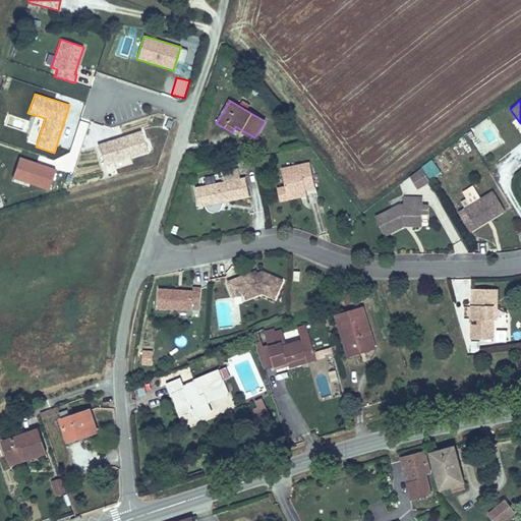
[(148,151),(140,130),(98,143),(105,165),(148,151)]
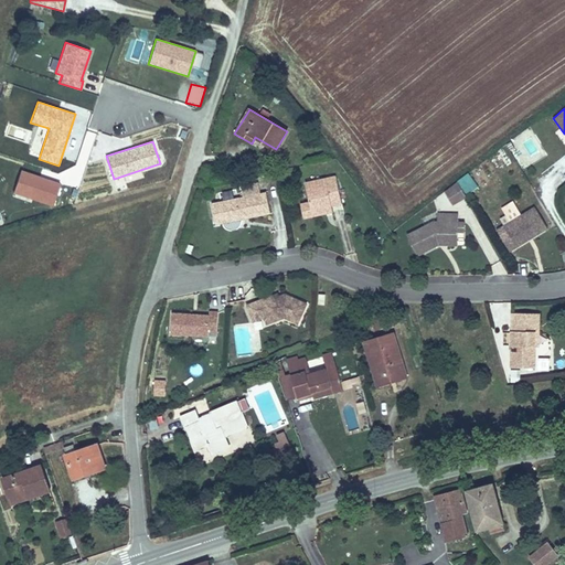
[(53,206),(61,183),(21,170),(13,193),(53,206)]
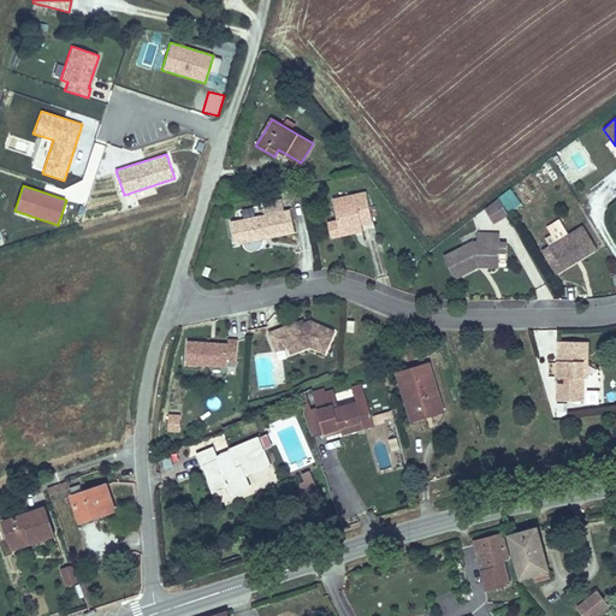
[(332,195),(337,217),(339,231),(354,229),(353,224),(362,223),(371,219),(365,189),(332,195)]
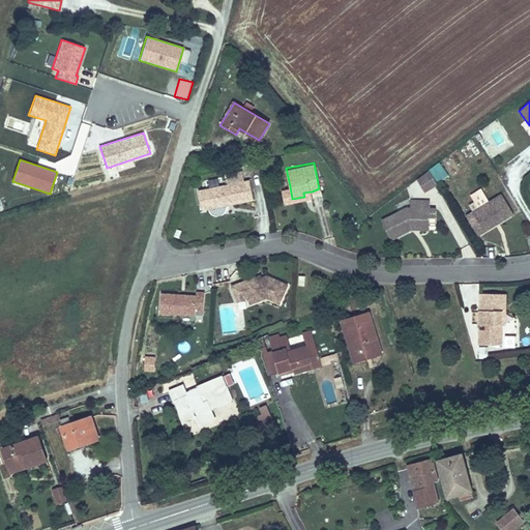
[(441,163),(431,167),(438,181),(448,177),(441,163)]
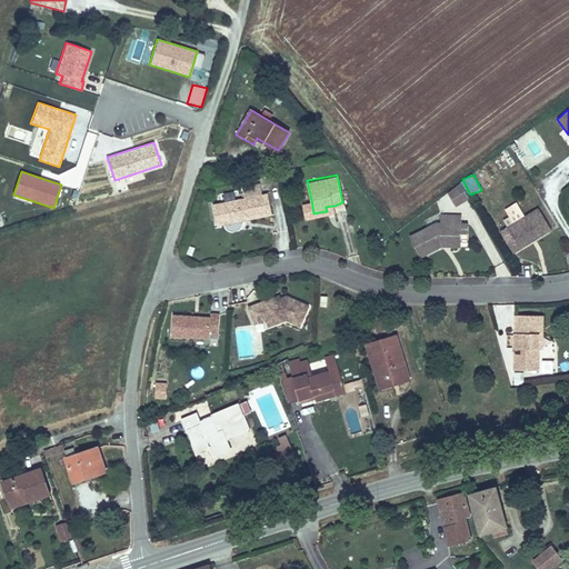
[(268,193),(262,195),(260,183),(241,187),(243,198),(236,200),(226,202),(213,205),(217,219),(226,217),(227,225),(272,215),(268,193)]
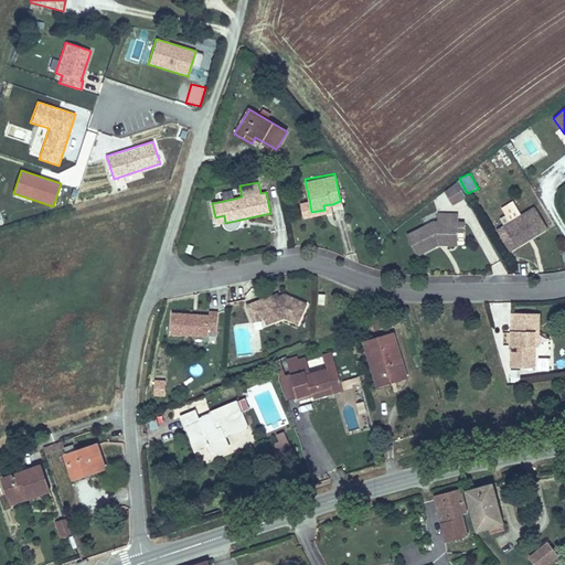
[(466,198),(457,182),(445,192),(452,204),(466,198)]
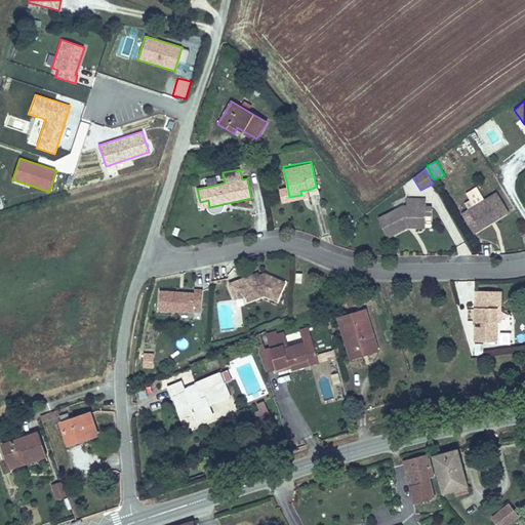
[(208,187),(217,185),(216,176),(206,178),(208,187)]
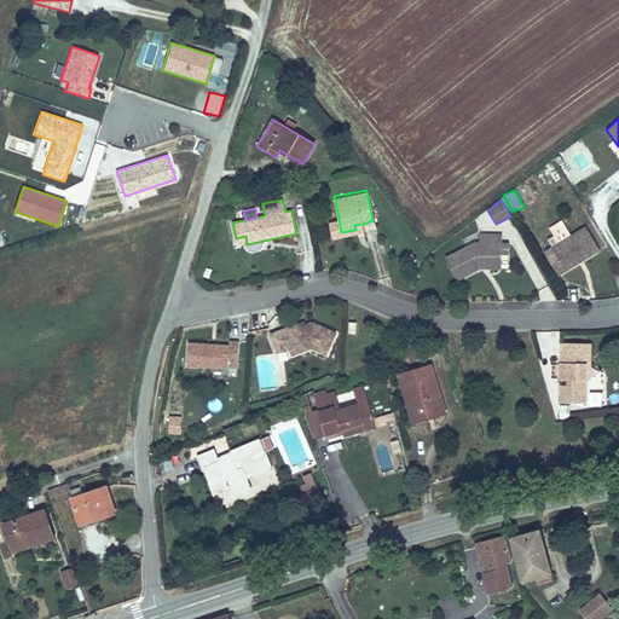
[(341,232),(339,218),(330,220),(333,233),(341,232)]
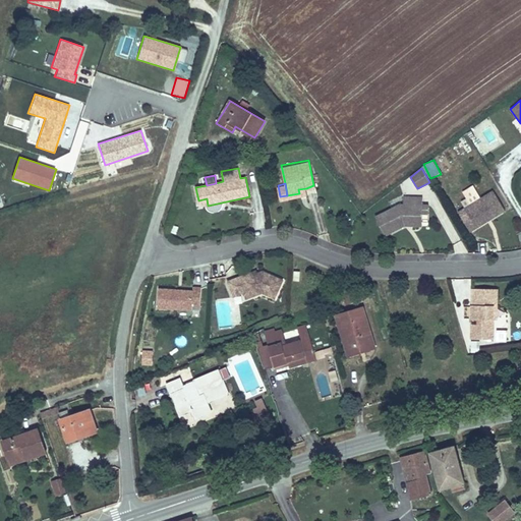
[(505,211),(494,192),(458,214),(469,232),(505,211)]
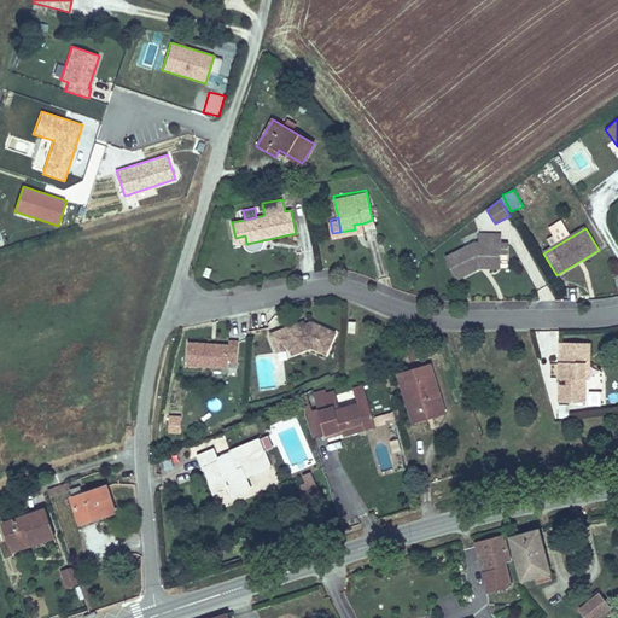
[(458,274),(481,263),(482,258),(500,260),(501,250),(501,242),(502,233),(479,232),(478,239),(471,240),(447,252),(458,274)]
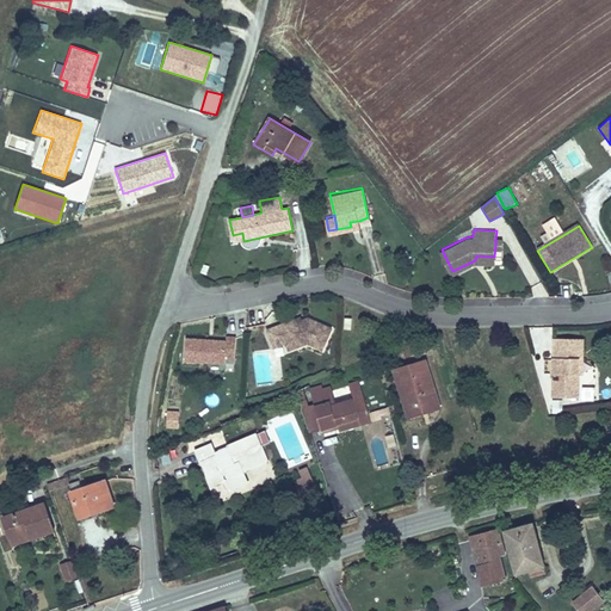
[(242,233),(233,235),(234,242),(244,241),(242,233)]
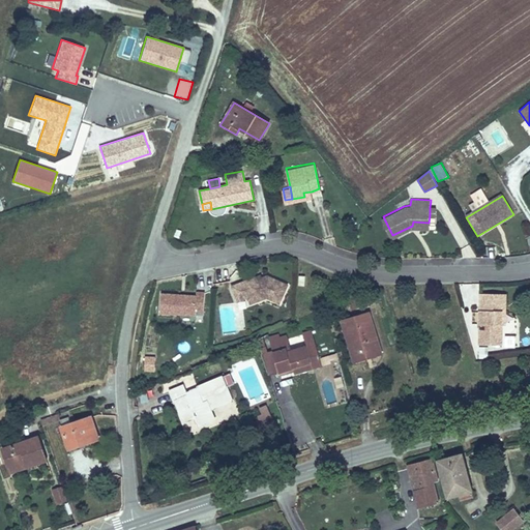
[(281,305),(290,284),(267,274),(259,275),(231,286),(237,301),(246,298),(249,305),(267,299),(281,305)]
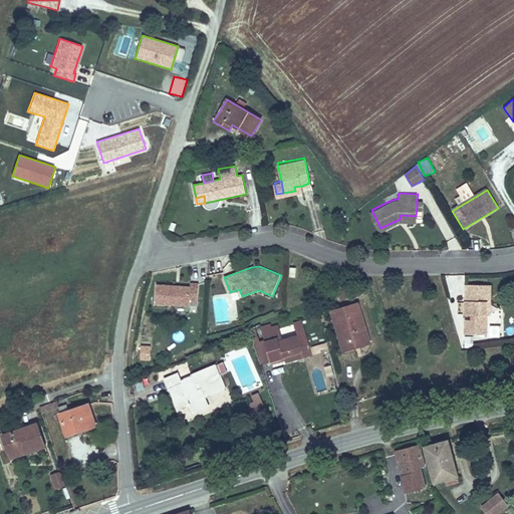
[(194,300),(195,280),(188,279),(187,283),(156,281),(155,301),(187,303),(187,300),(194,300)]
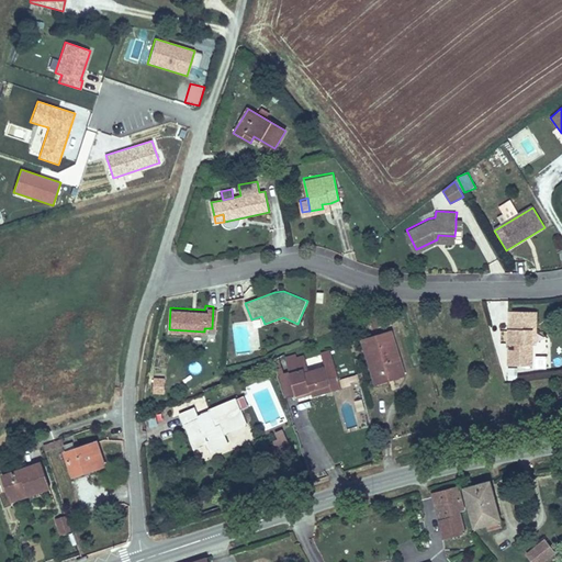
[(386,318),(384,312),(372,317),(374,324),(386,318)]
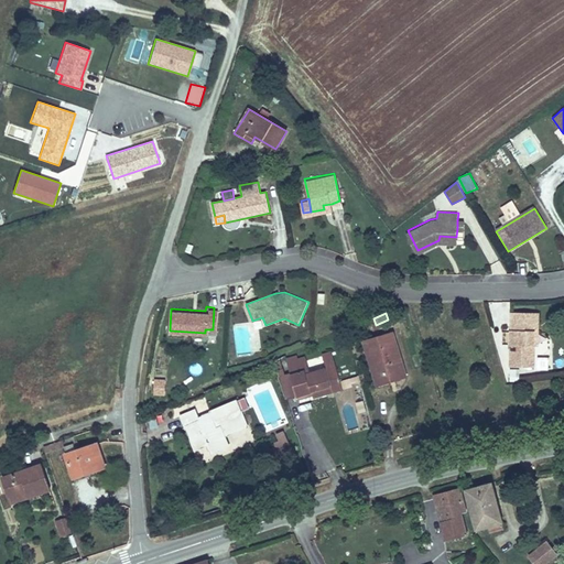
[(532,347),(532,314),(507,314),(506,314),(506,323),(523,323),(529,331),(528,347),(532,347)]
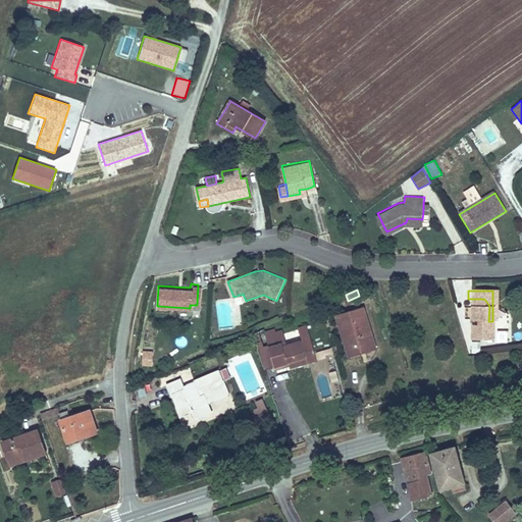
[(488,321),(489,306),(484,299),(468,299),(467,340),(488,340),(488,321)]
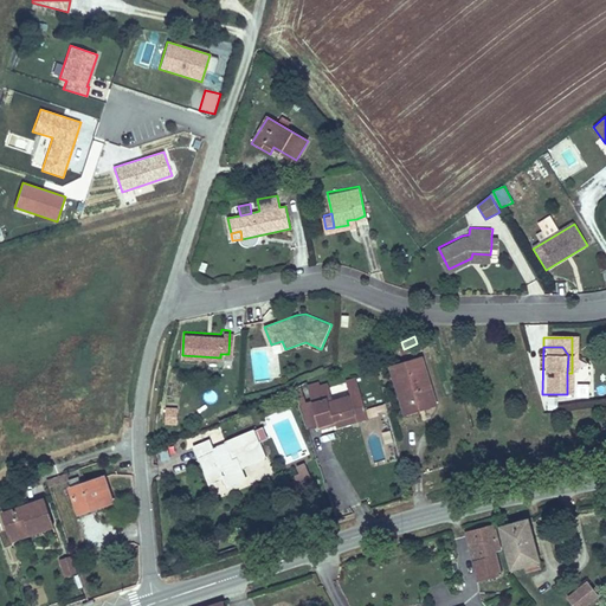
[(437,403),(425,352),(392,359),(405,410),(437,403)]
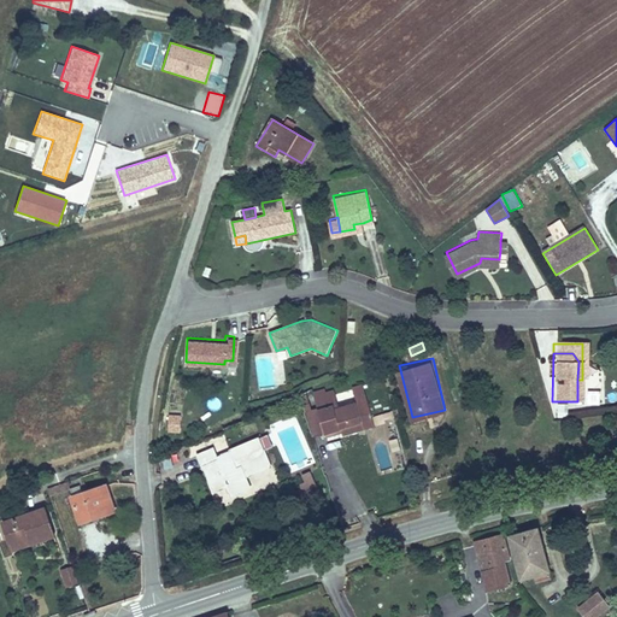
[(372,422),(363,377),(351,381),(354,398),(340,400),(335,381),(315,386),(319,401),(325,425),(327,433),(372,422)]
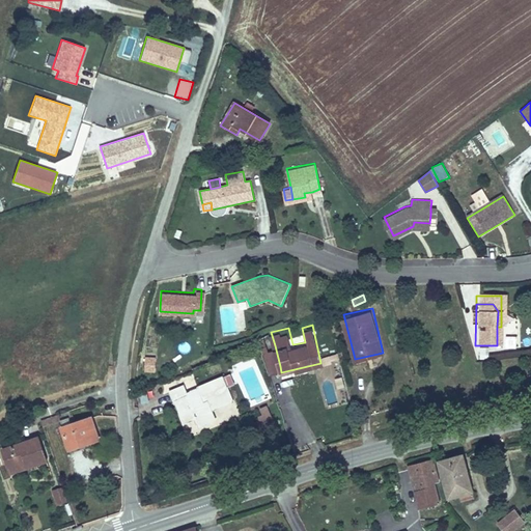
[(506,336),(506,348),(516,350),(516,336),(506,336)]
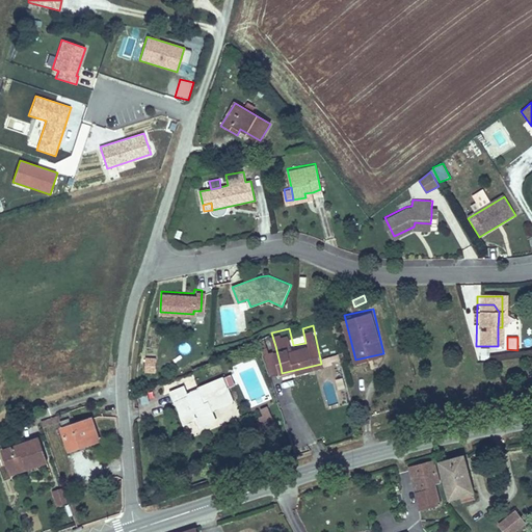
[(269,371),(281,367),(275,346),(264,349),(269,371)]
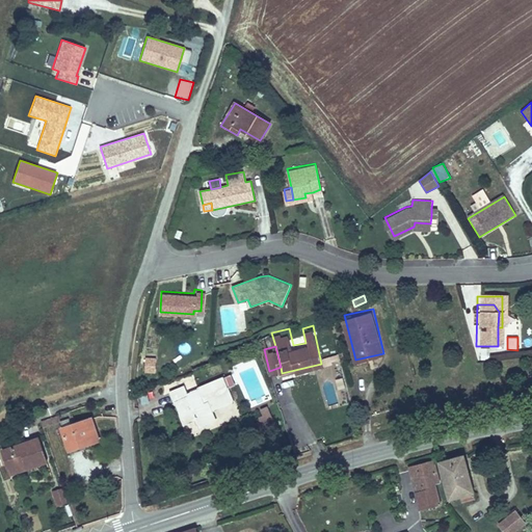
[(235,386),(230,375),(223,378),(228,389),(235,386)]
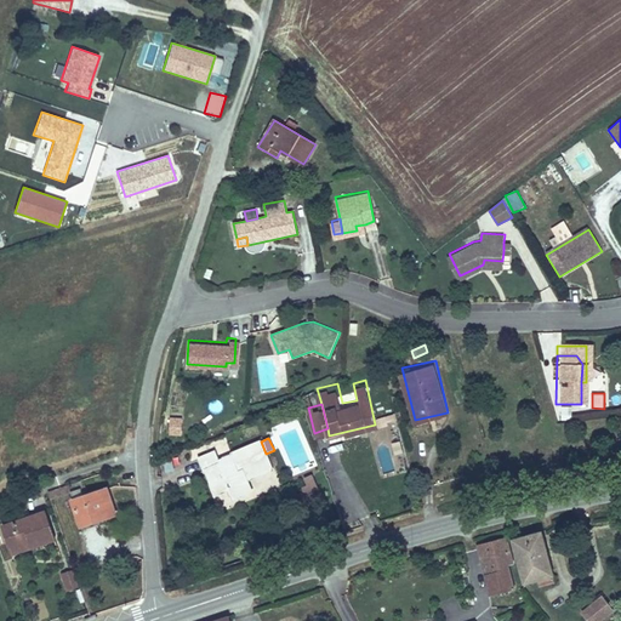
[(371,440),(365,442),(369,455),(375,453),(371,440)]
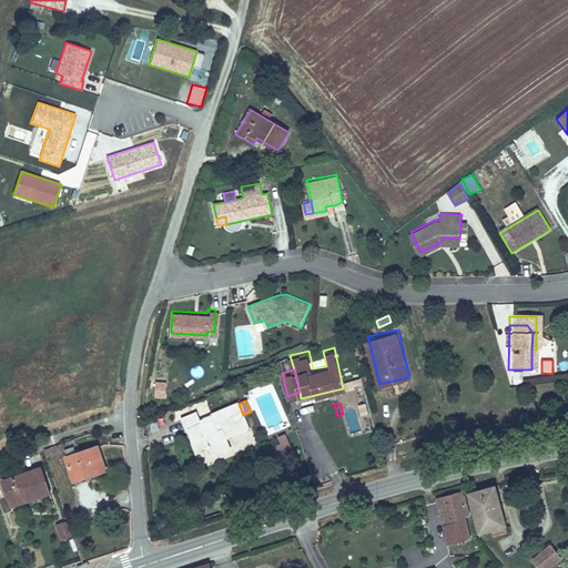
[(243,415),(239,404),(210,416),(213,423),(201,427),(195,415),(181,421),(196,454),(210,448),(215,459),(231,452),(226,440),(250,429),(243,415)]
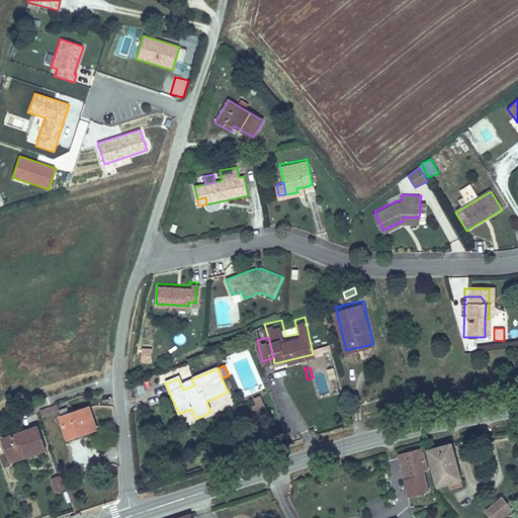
[(135,384),(137,395),(145,393),(143,382),(135,384)]
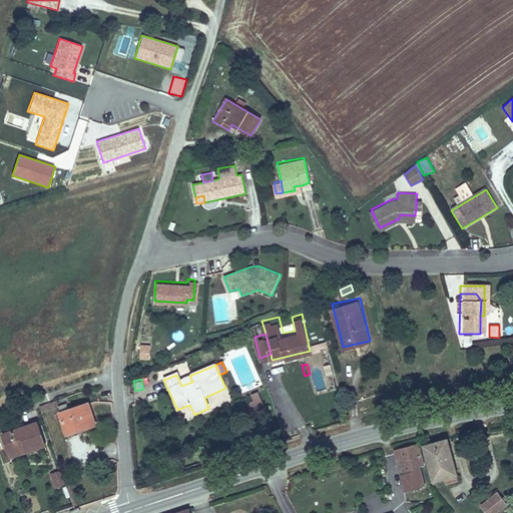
[(229,409),(232,418),(263,405),(258,392),(250,395),(252,400),(246,403),(229,409)]
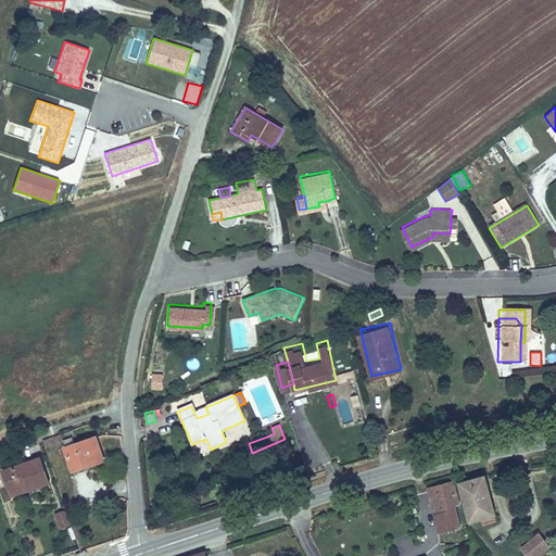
[(75,431),(46,441),(49,451),(65,444),(75,472),(87,468),(86,465),(104,458),(98,439),(80,445),(75,431)]
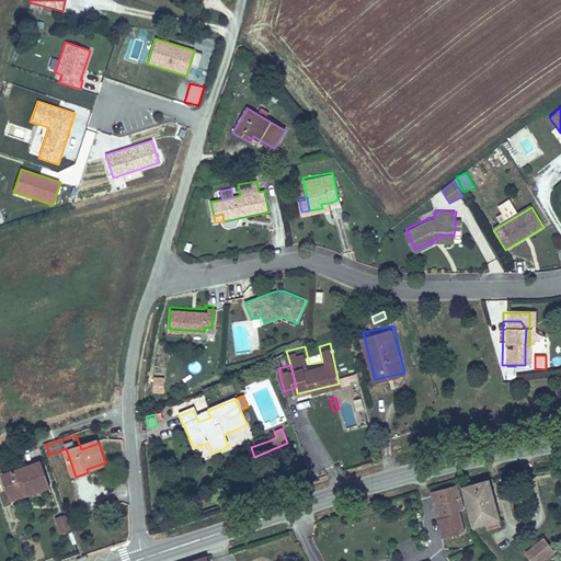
[(26,488),(30,495),(49,489),(41,462),(3,474),(9,494),(26,488)]
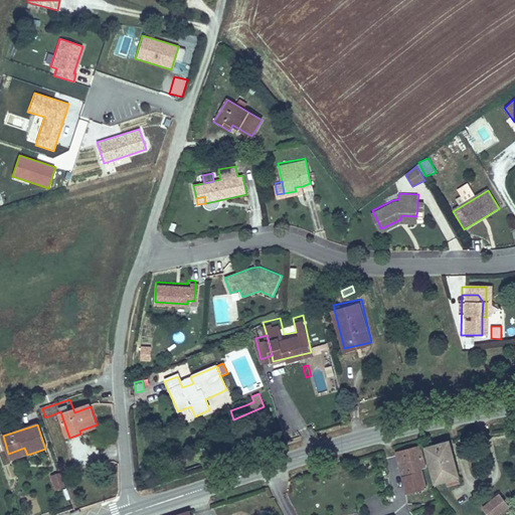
[(461,477),(452,441),(427,446),(437,483),(448,481),(449,485),(461,483),(460,478),(461,477)]
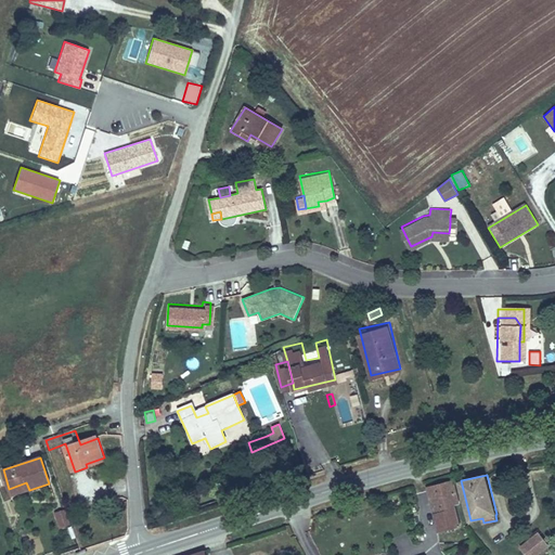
[(460,503),(454,479),(430,485),(441,530),(460,526),(461,525),(455,504),(460,503)]
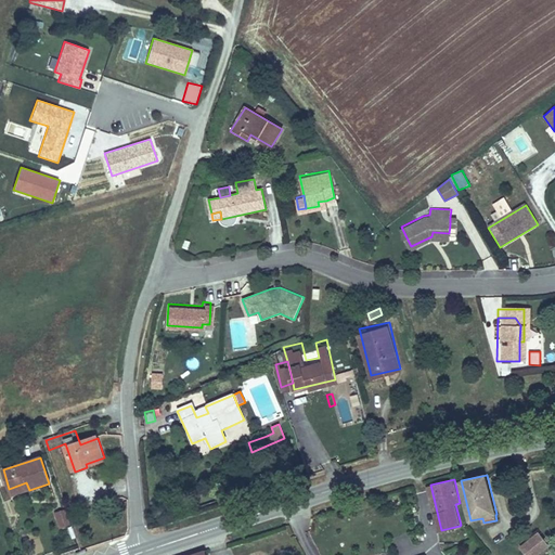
[(11,495),(29,490),(26,482),(9,489),(11,495)]
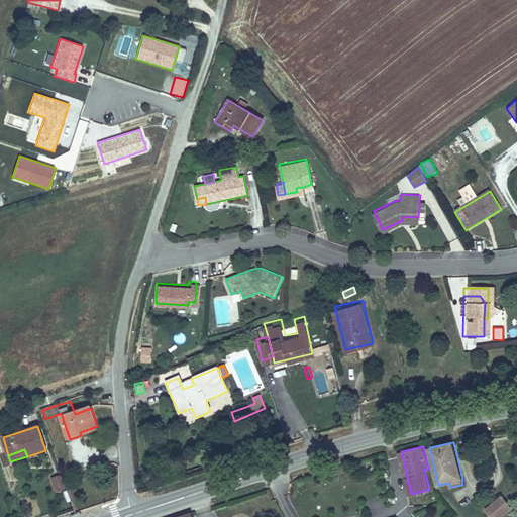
[(59,488),(55,476),(54,477),(47,478),(52,490),(59,488)]
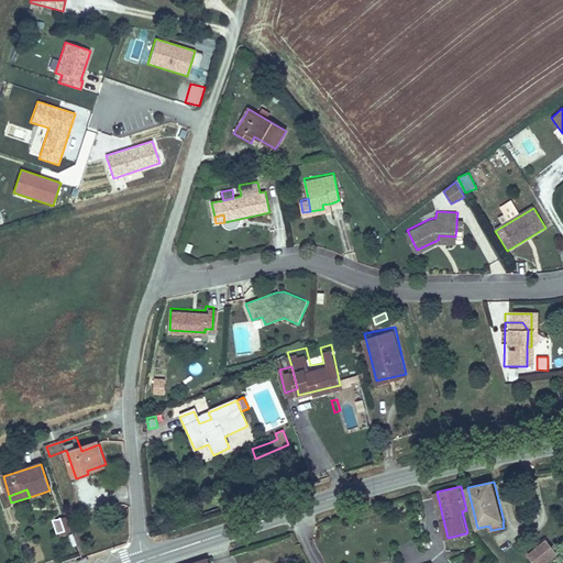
[(553,562),(559,559),(551,547),(531,559),(533,562),(553,562)]
